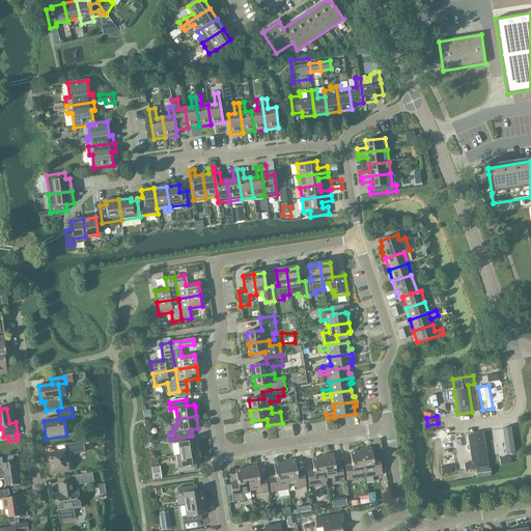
[(500,458),(501,466),(511,465),(509,455),(514,454),(510,428),(502,429),(506,457),(500,458)]
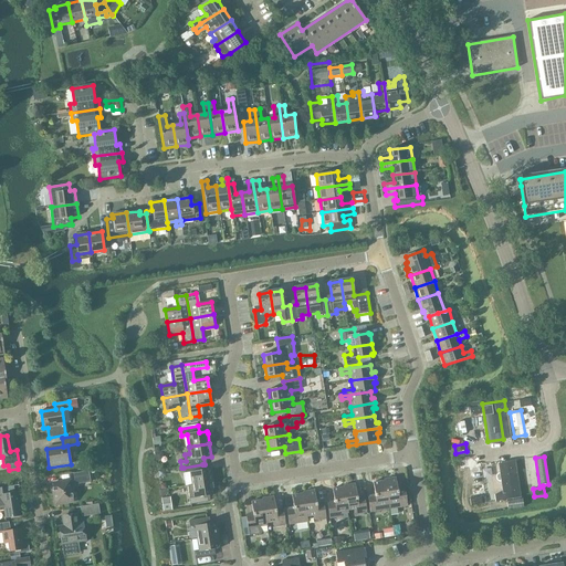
[(470,461),(459,463),(463,488),(483,484),(481,472),(473,474),(470,461)]
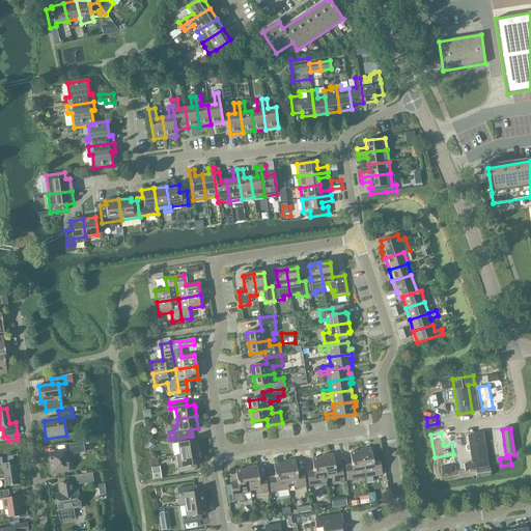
[(488,468),(483,434),(468,436),(472,464),(464,465),(465,472),(488,468)]
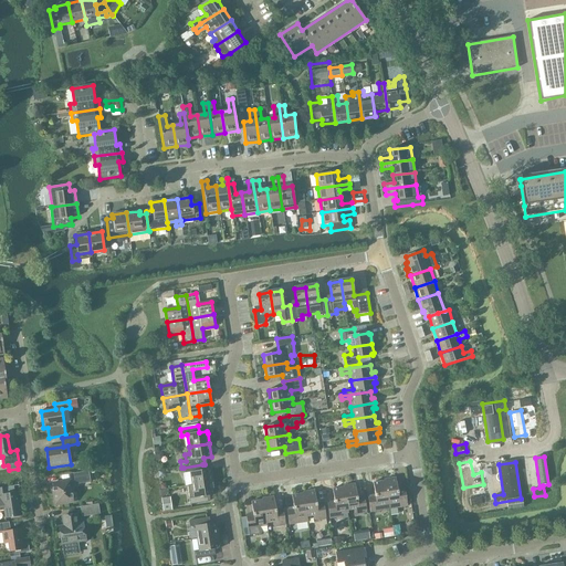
[(192,485),(212,482),(210,469),(202,470),(202,464),(184,468),(185,473),(190,473),(192,485)]
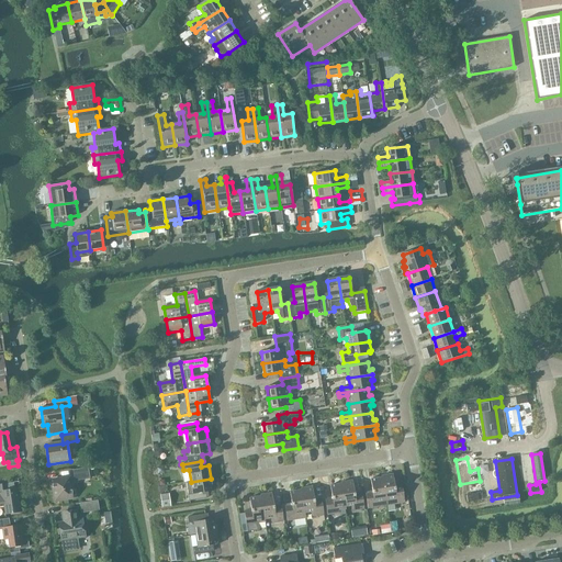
[(75,482),(90,480),(89,468),(72,470),(75,482)]
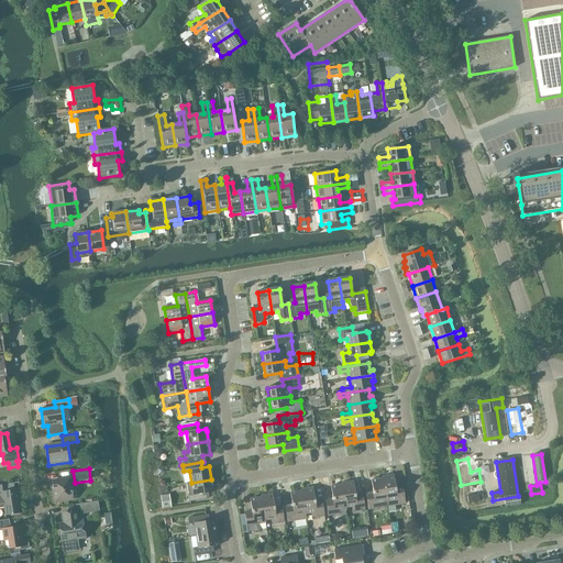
[(394,506),(406,504),(403,486),(396,487),(394,477),(383,478),(386,501),(387,507),(394,506)]
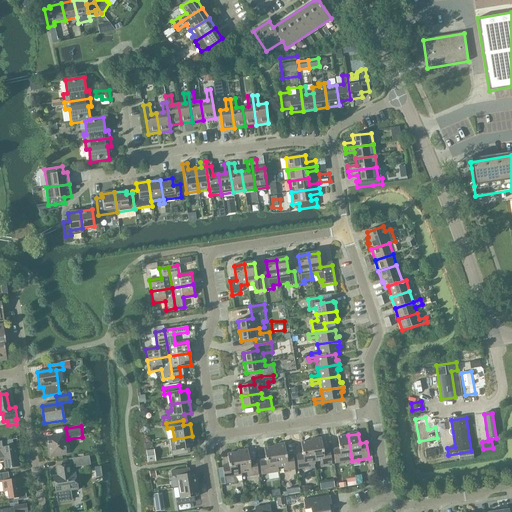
[(50,457),(66,454),(63,435),(47,438),(50,457)]
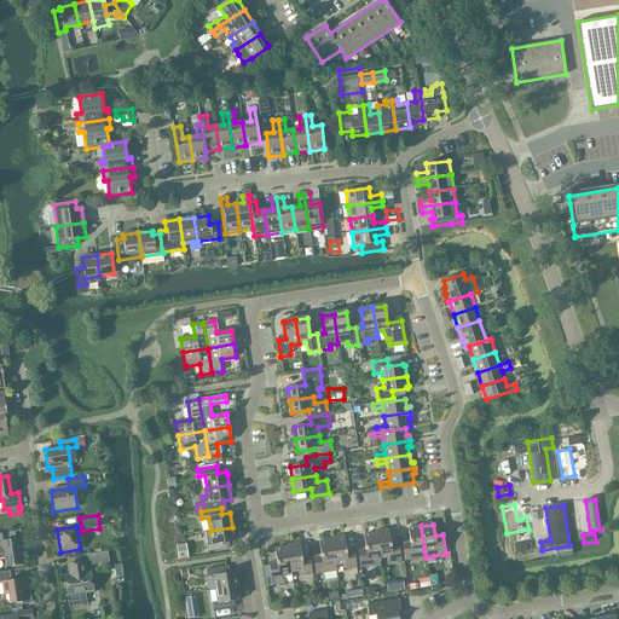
[(426,557),(424,551),(421,526),(408,528),(410,544),(403,545),(405,560),(418,559),(426,557)]
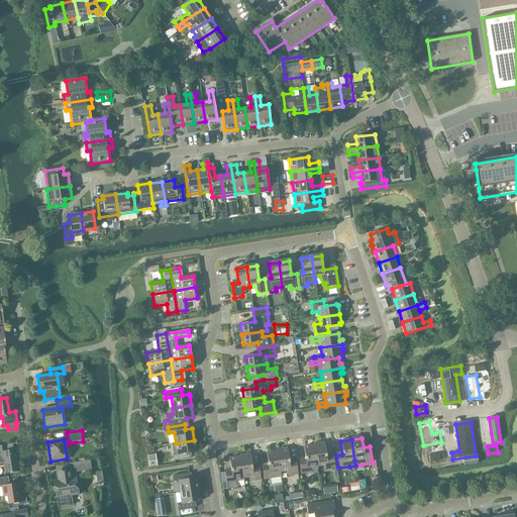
[(194,440),(176,443),(171,444),(174,461),(189,458),(189,453),(196,451),(194,440)]
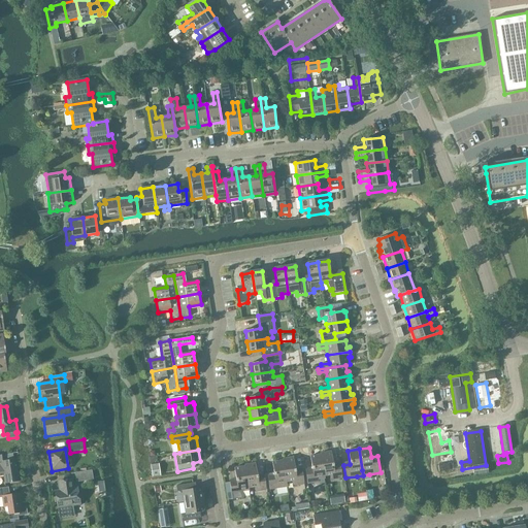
[(331,480),(342,479),(340,465),(333,466),(331,453),(321,455),(324,476),(330,475),(331,480)]
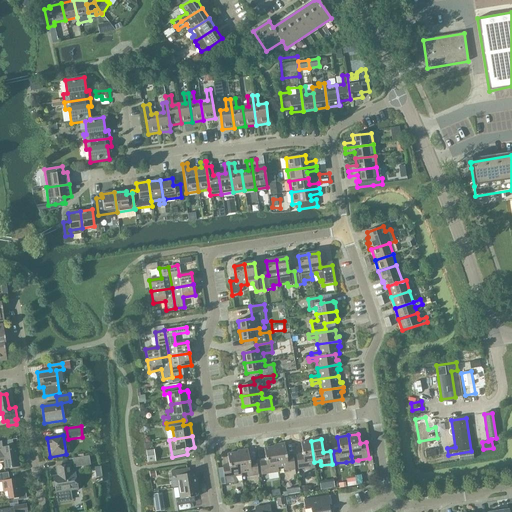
[(0,441),(0,461),(4,461),(5,469),(18,467),(15,445),(13,446),(12,440),(0,441)]
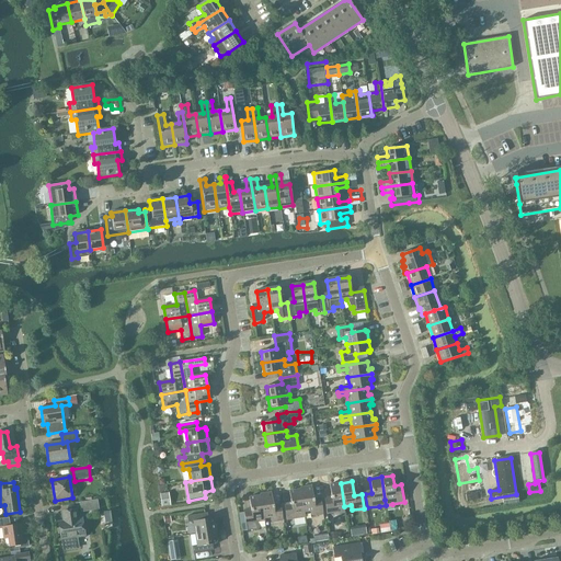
[(345,508),(344,506),(341,483),(330,485),(332,499),(324,500),(327,514),(339,512),(339,510),(345,508)]
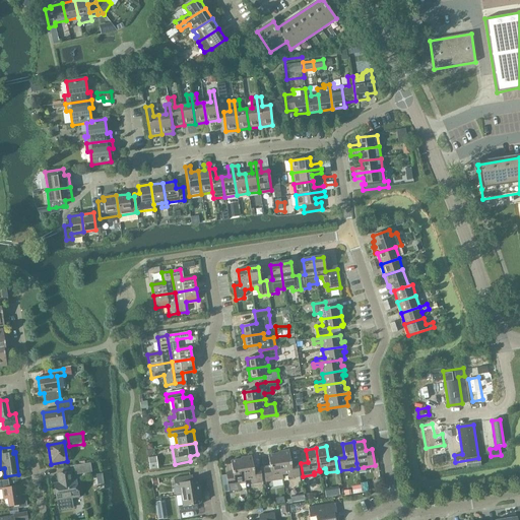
[(157,451),(150,453),(152,464),(160,462),(157,451)]
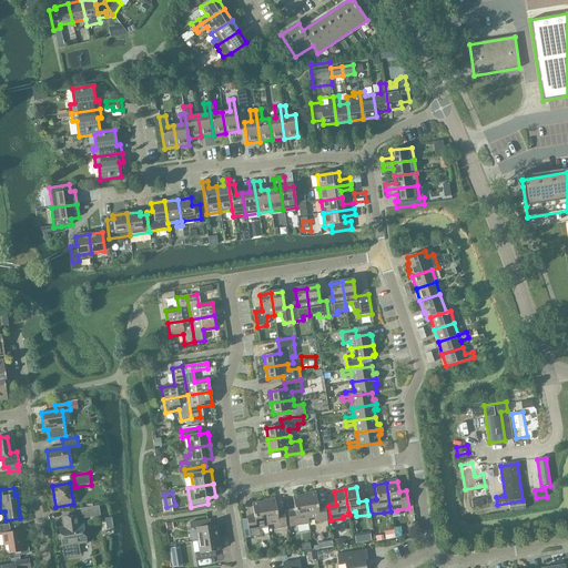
[(315,523),(327,520),(325,507),(318,508),(316,494),(304,496),(308,519),(314,518),(315,523)]
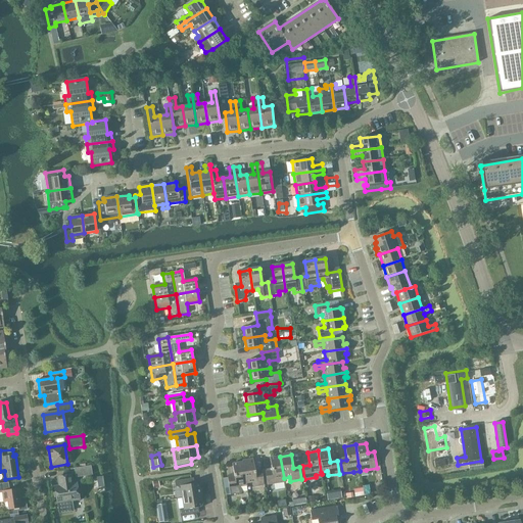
[(284,482),(284,478),(280,457),(270,458),(272,471),(265,472),(267,485),(278,483),(284,482)]
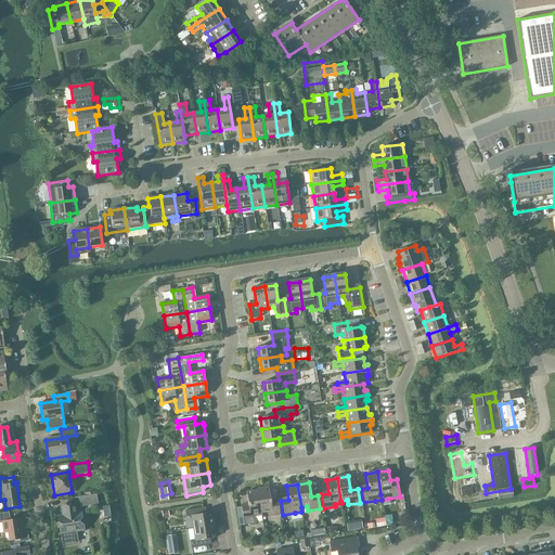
[(461,497),(476,494),(475,487),(460,490),(461,497)]
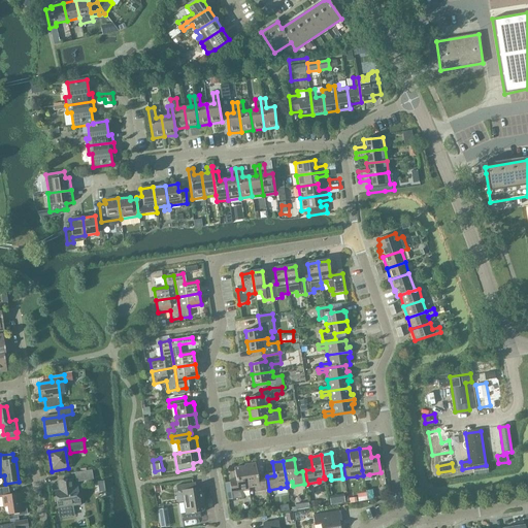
[(245,466),(249,488),(255,487),(255,492),(266,490),(264,477),(258,479),(256,465),(245,466)]
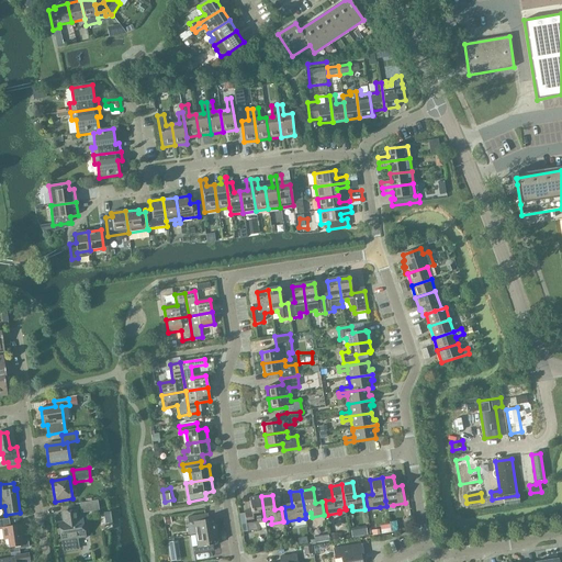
[(266,523),(265,519),(261,496),(249,498),(251,513),(245,514),(247,531),(259,530),(258,524),(266,523)]
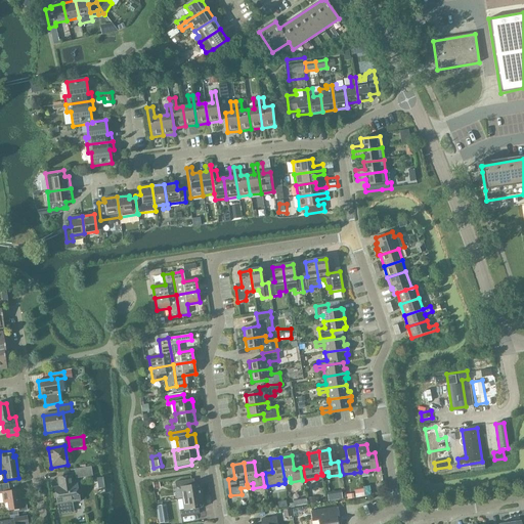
[(75,478),(91,476),(90,468),(74,470),(75,478)]
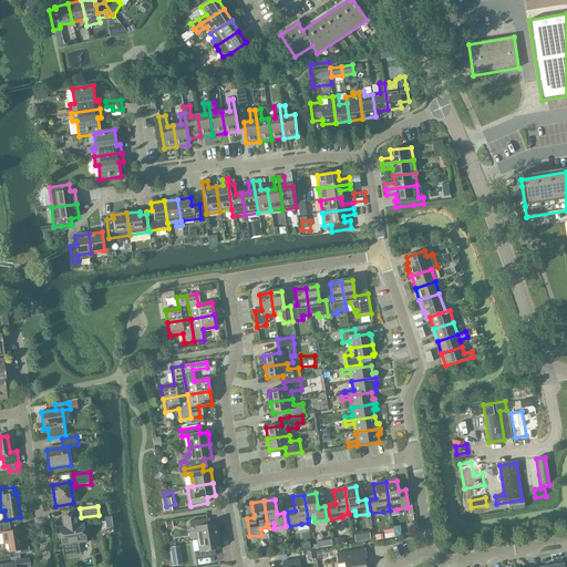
[(79,555),(78,544),(85,543),(82,525),(78,525),(76,516),(62,518),(63,527),(59,528),(62,546),(63,546),(64,557),(79,555)]
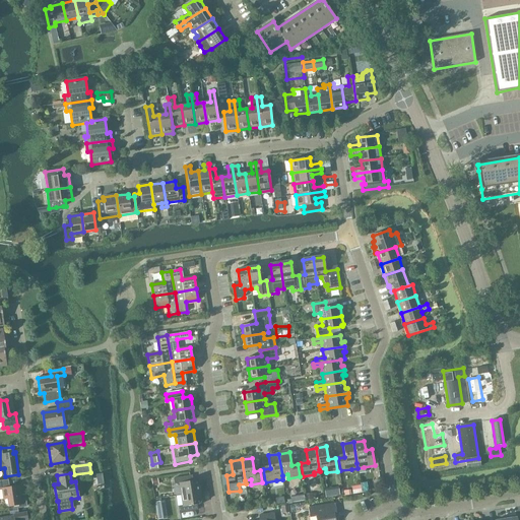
[(181,496),(200,493),(198,481),(190,482),(189,476),(174,479),(174,484),(179,484),(181,496)]
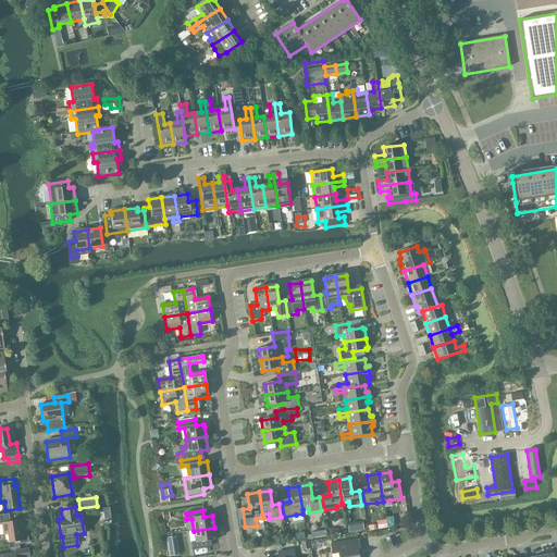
[(0,515),(0,524),(3,524),(4,537),(8,536),(9,543),(15,542),(15,545),(28,543),(26,532),(23,532),(22,521),(10,523),(9,515),(0,515)]
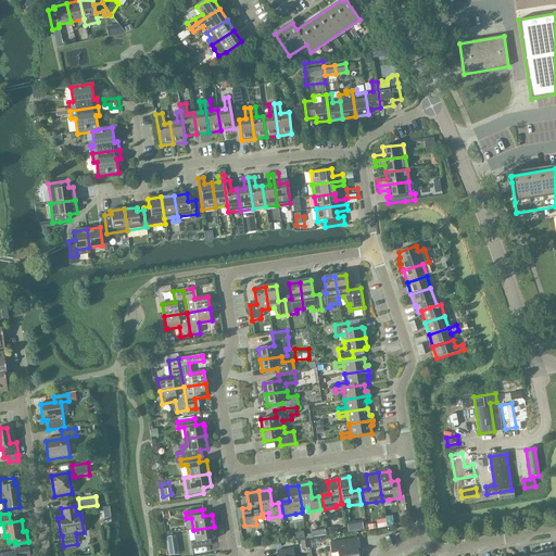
[(349,519),(350,526),(366,523),(365,517),(349,519)]
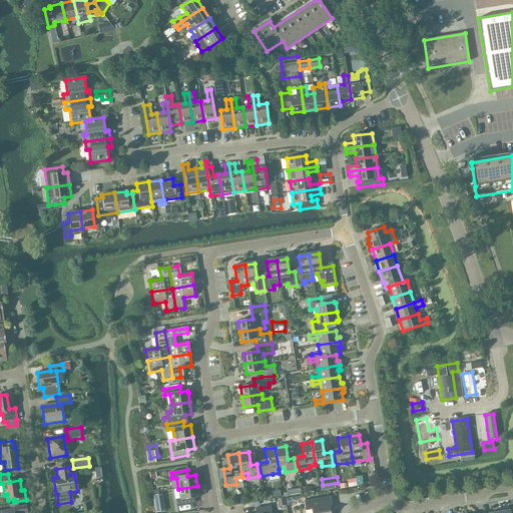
[(274,487),(276,493),(284,491),(282,484),(274,487)]
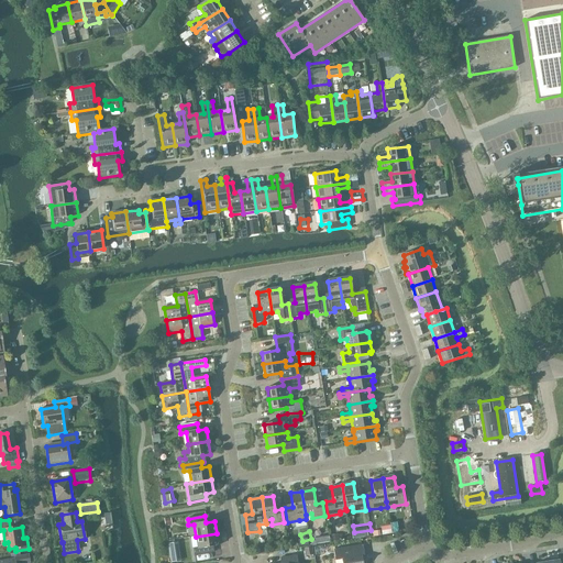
[(210,548),(219,547),(217,533),(196,537),(198,550),(192,550),(194,556),(211,553),(210,548)]
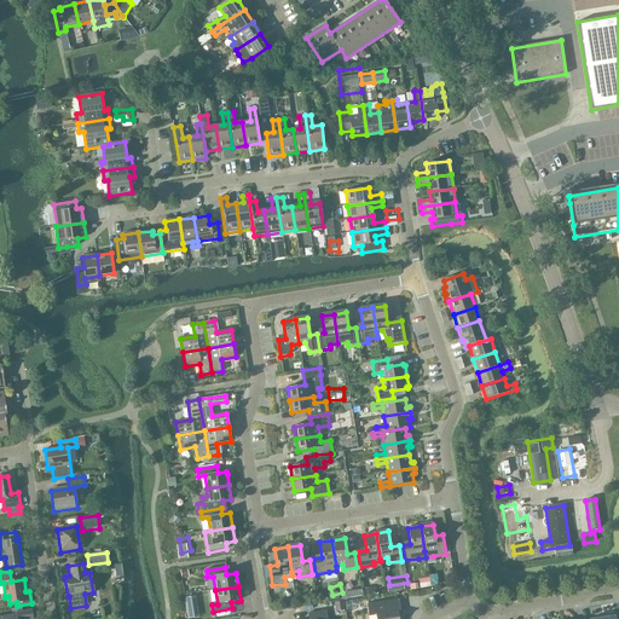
[(399,618),(398,608),(400,607),(399,599),(366,605),(369,617),(376,615),(376,618),(399,618)]
